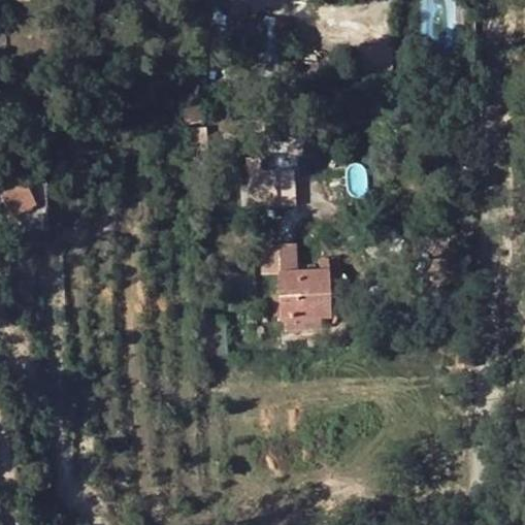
[(292,40),(294,14),(271,13),(270,39),(292,40)]
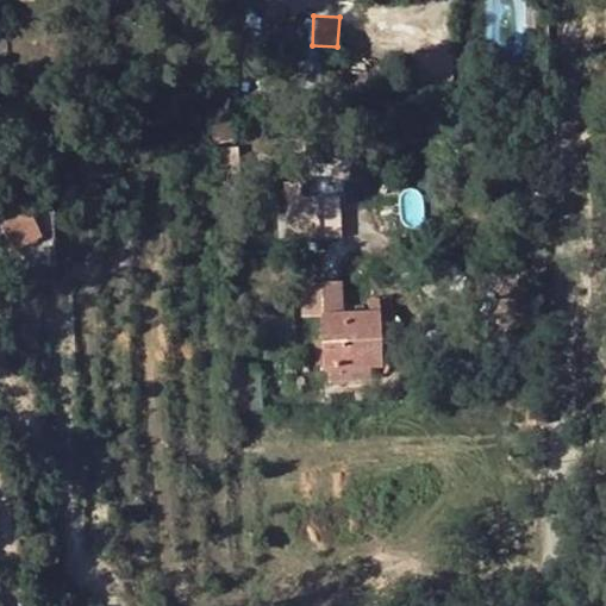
[(22,189),(0,202),(0,217),(18,248),(44,233),(22,189)]
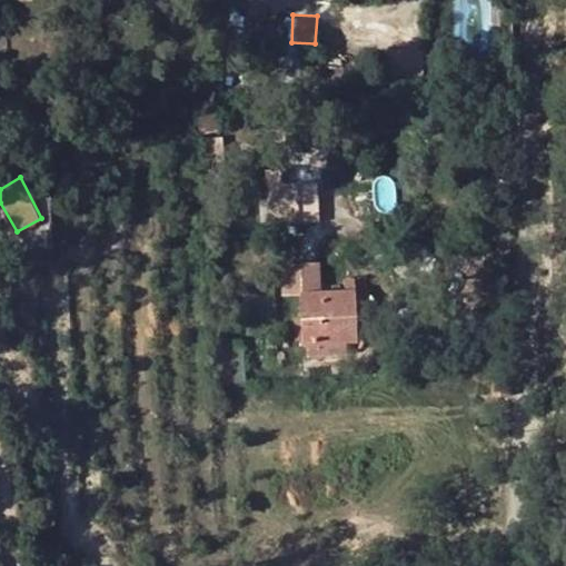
[(303,219),(300,196),(300,182),(274,185),(275,199),(283,199),(285,220),(303,219)]
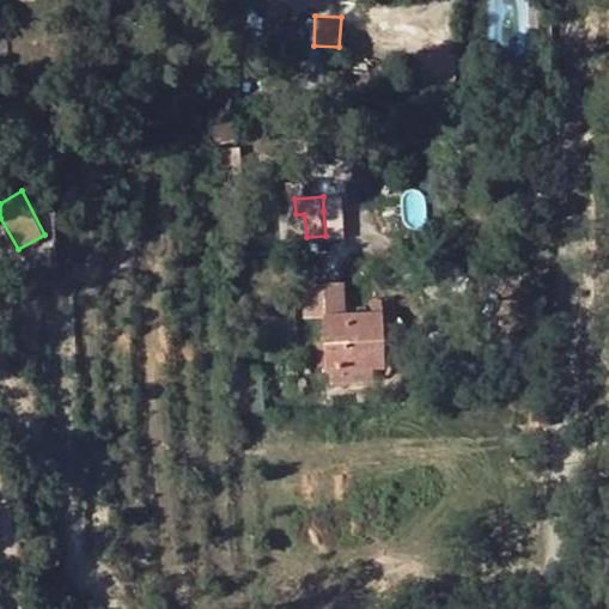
[(342,211),(323,211),(326,236),(343,236),(342,211)]
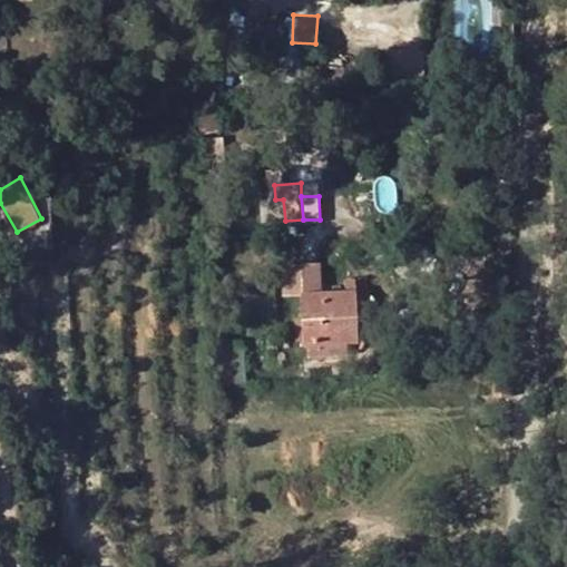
[(309,342),(310,342),(350,341),(358,340),(354,290),(323,291),(321,263),(286,264),(289,294),(305,293),(309,342)]
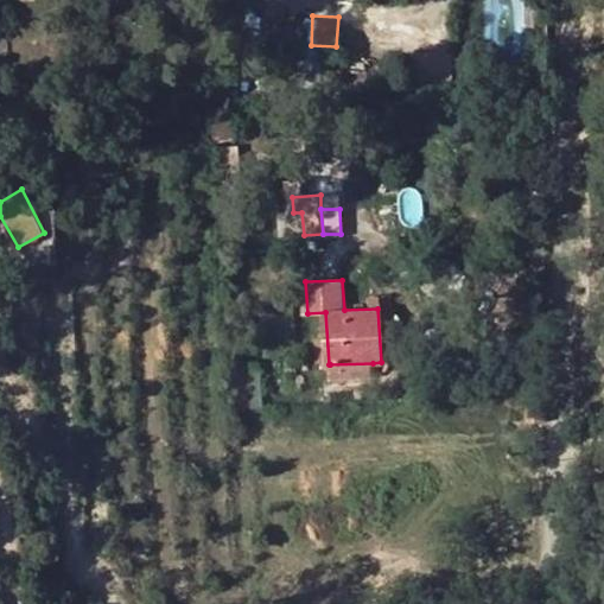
[(373,374),(373,363),(330,364),(331,377),(373,374)]
